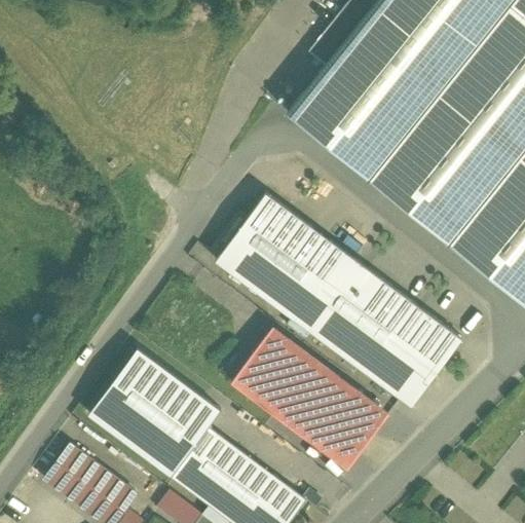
[(524,0),(377,0),(325,66),(287,113),(524,305),(524,0)]
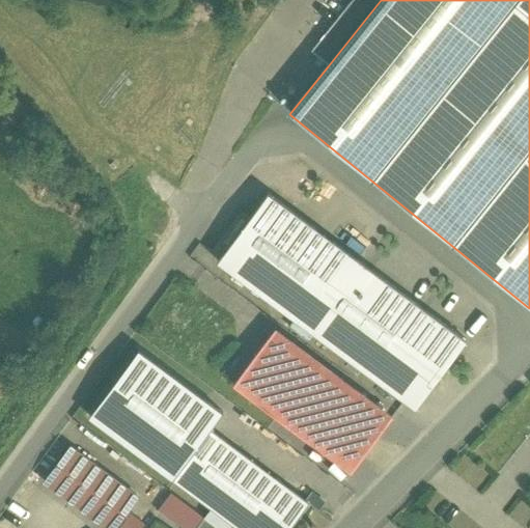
[(354,0),(311,53),(328,66),(381,0),(354,0)]
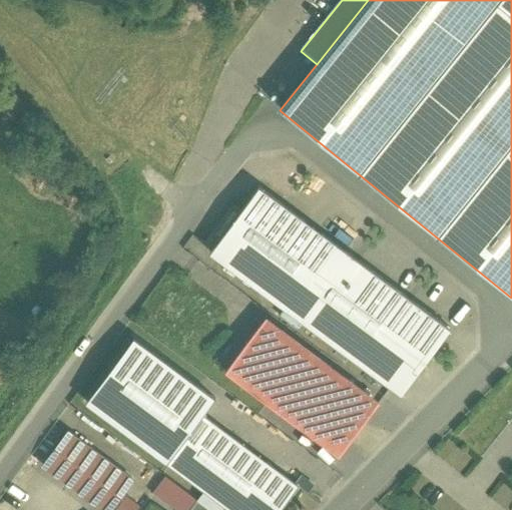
[(450,333),(259,188),(209,255),(401,398),(450,333)]
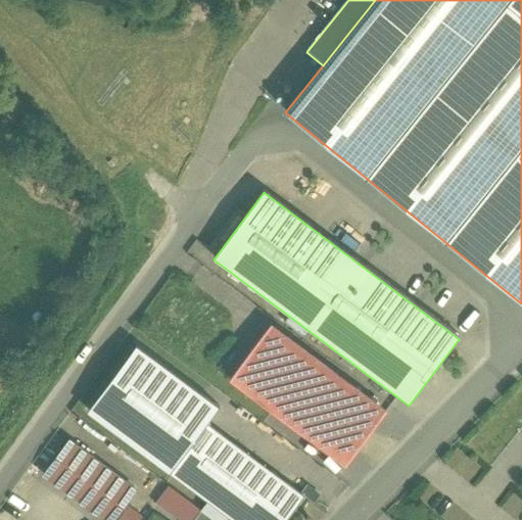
[(0,267),(11,253),(0,244),(0,267)]
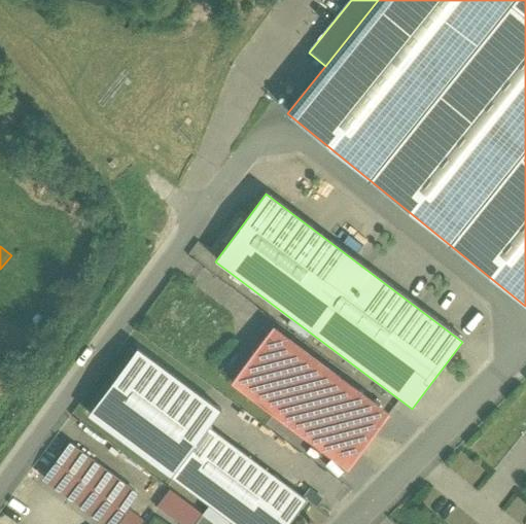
[(385,422),(268,335),(231,384),(348,470),(385,422)]
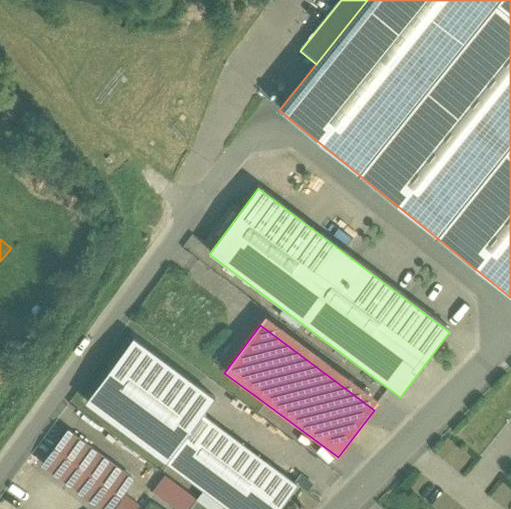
[(213,400),(132,341),(85,405),(166,465),(201,417),(213,400)]
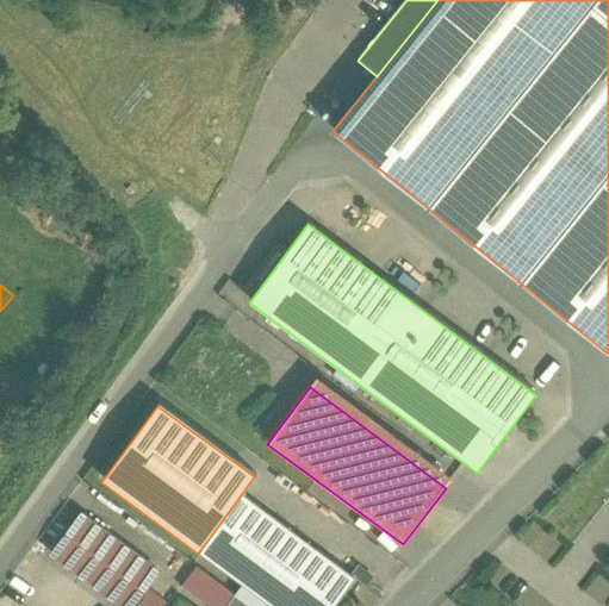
[(336,605),(355,581),(240,497),(198,554),(243,587),(235,598),(246,605),(266,605),(336,605)]
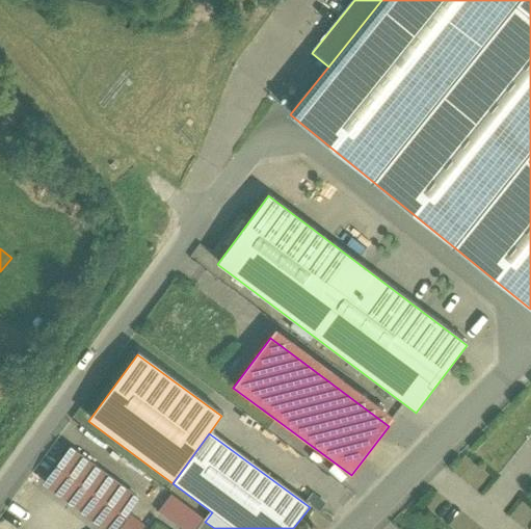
[(113,528),(135,501),(71,453),(47,485),(105,528),(113,528)]
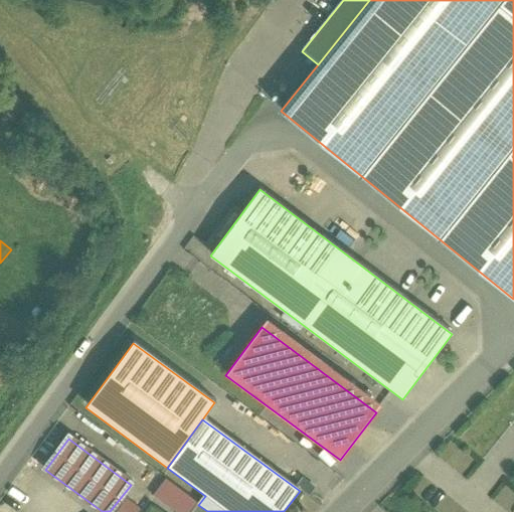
[(192,511),(197,505),(174,488),(164,502),(177,511),(192,511)]
